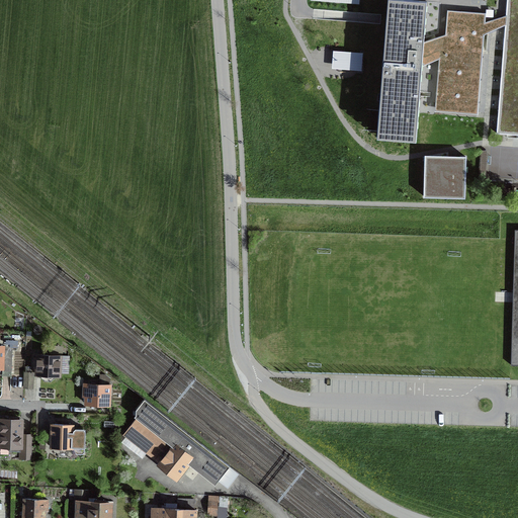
[(423,63),(424,41),(427,1),(411,0),(387,0),(378,127),(417,131),(423,63)]
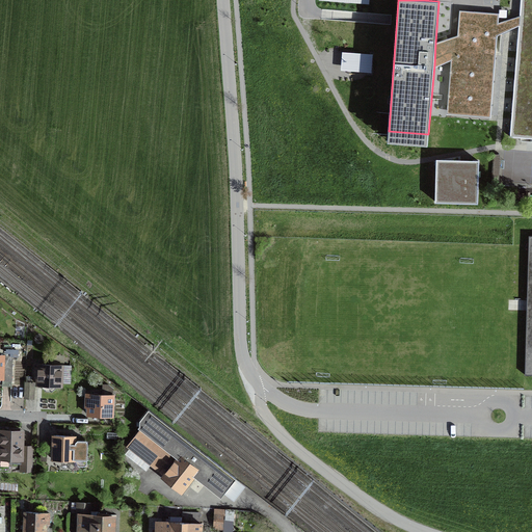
[(531,0),(521,0),(521,16),(520,27),(510,136),(531,137),(531,0)]
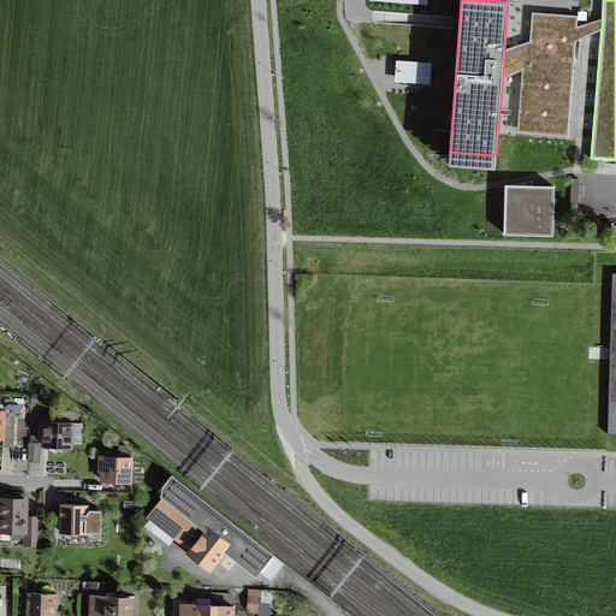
[(543,25),(539,25),(537,39),(504,49),(503,75),(522,66),(517,128),(569,131),(576,41),(602,31),(603,18),(578,27),(578,15),(551,13),(549,25),(543,25)]
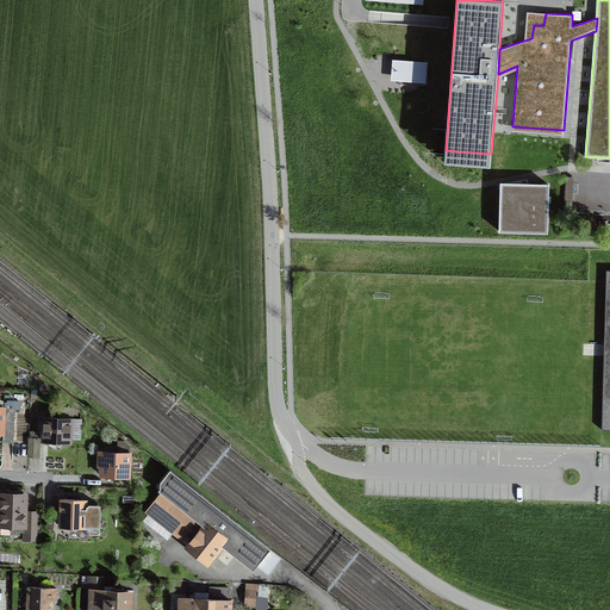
[(392,57),(392,79),(428,80),(428,58),(392,57)]
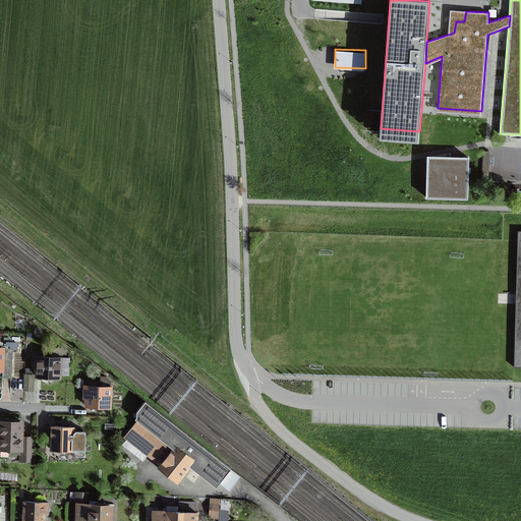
[(468,201),(469,158),(427,157),(425,199),(468,201)]
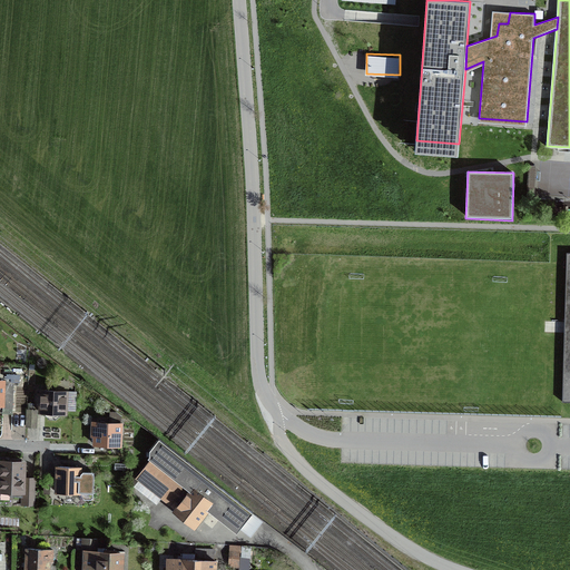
[(11,414),(12,414),(15,382),(0,380),(0,404),(2,405),(2,413),(3,413),(3,411),(12,411),(11,414)]
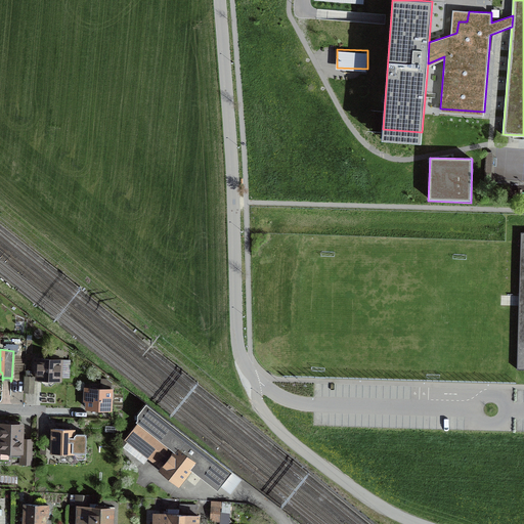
[(53,359),(62,360),(62,350),(53,350),(53,359)]
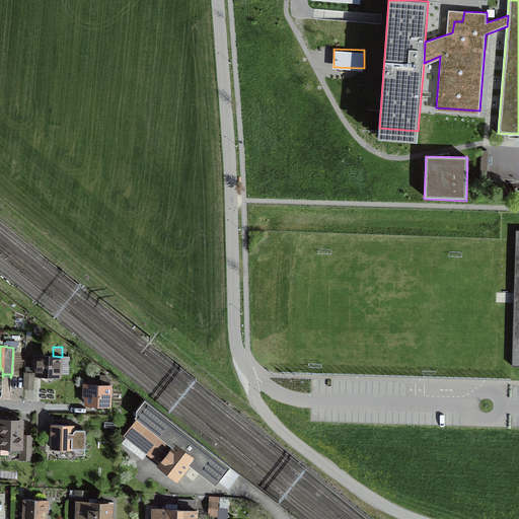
[(55,376),(59,376),(59,372),(68,372),(69,357),(62,357),(53,356),(39,355),(38,359),(34,359),(33,369),(38,370),(38,375),(41,375),(41,377),(45,381),(51,382),(55,378),(55,376)]
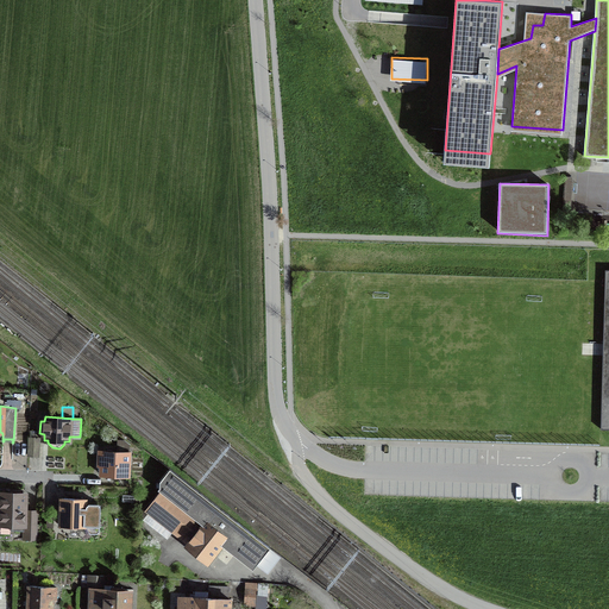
[(39,438),(30,438),(29,456),(38,456),(39,438)]
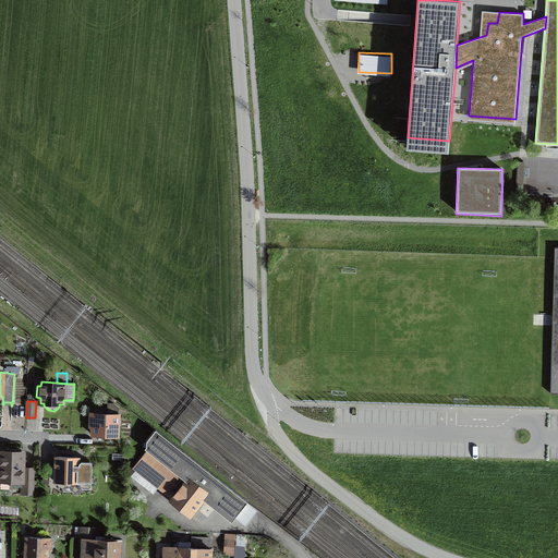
[(106,436),(117,436),(118,408),(112,403),(108,403),(107,414),(94,413),(94,420),(91,420),(89,431),(94,432),(93,435),(106,436)]
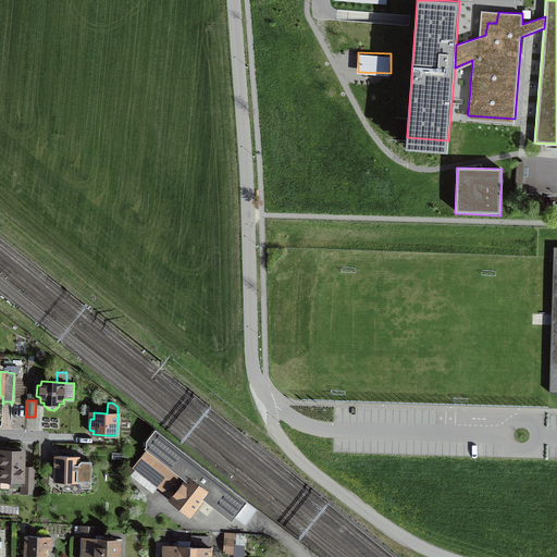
[(247,500),(155,429),(146,440),(146,446),(149,448),(135,467),(173,497),(171,498),(189,514),(200,500),(202,503),(208,495),(234,516),(247,500)]
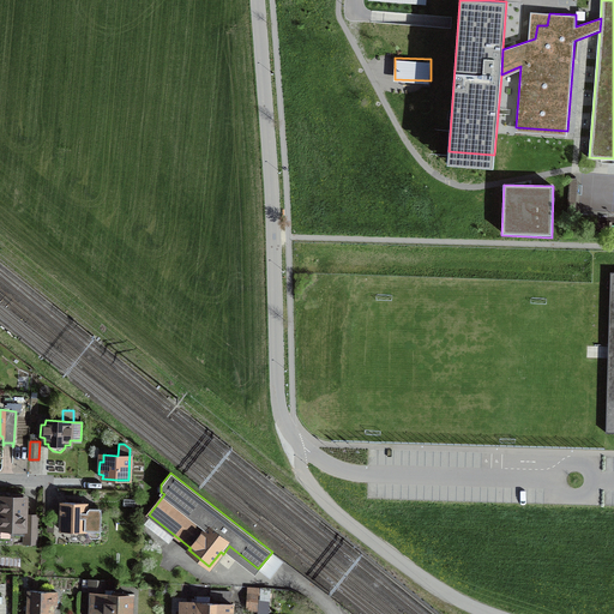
[(17,498),(1,498),(0,528),(11,528),(11,534),(24,534),(24,543),(36,543),(36,516),(25,515),(28,510),(25,505),(25,499),(17,498)]
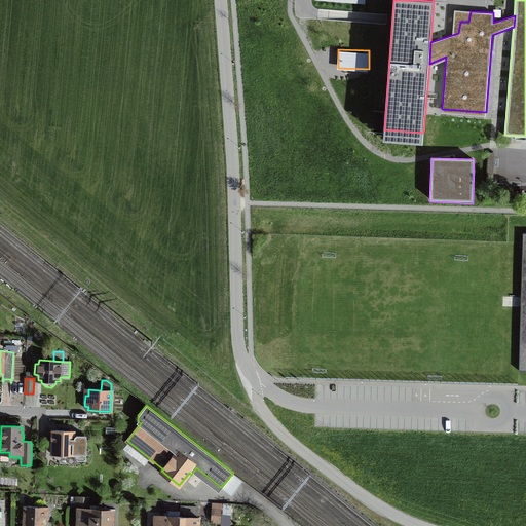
[(84,460),(85,459),(86,449),(84,448),(86,447),(86,438),(84,436),(76,435),(75,437),(74,439),(73,439),(74,430),(52,430),(52,442),(52,454),(73,455),(73,453),(74,453),(77,460),(84,460)]
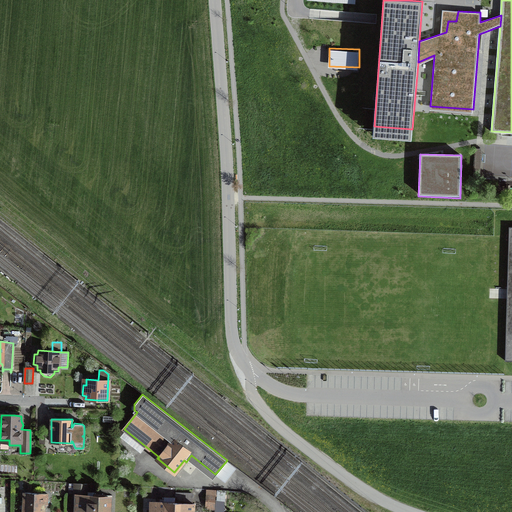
[(74,490),(76,496),(75,511),(109,511),(110,497),(87,496),(87,484),(75,483),(74,490)]
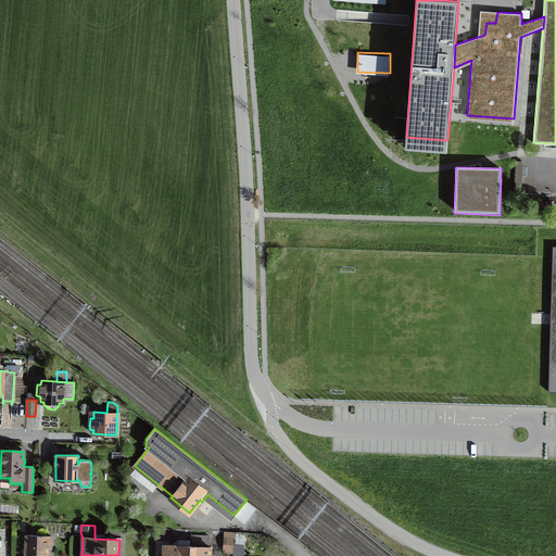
[(52,550),(52,536),(25,535),(23,555),(49,555),(50,550),(52,550)]
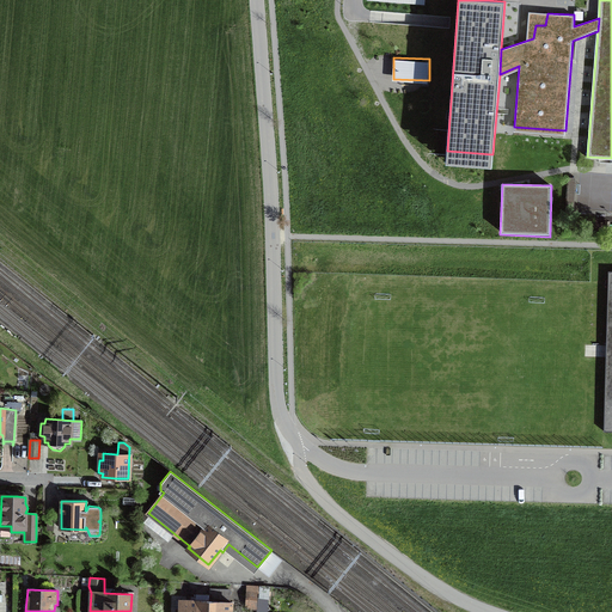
[(210,589),(209,601),(230,601),(230,591),(210,589)]
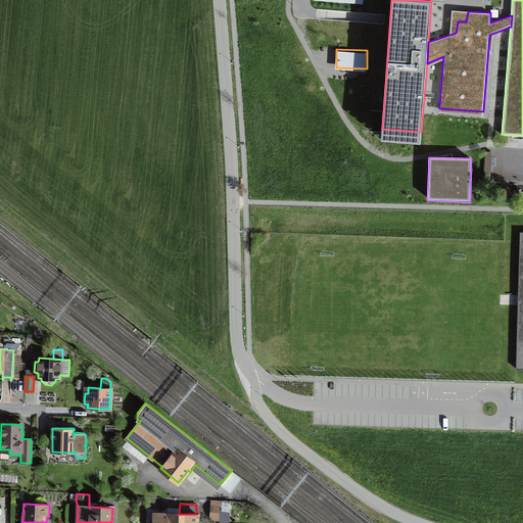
[(227,522),(228,513),(220,512),(219,522),(227,522)]
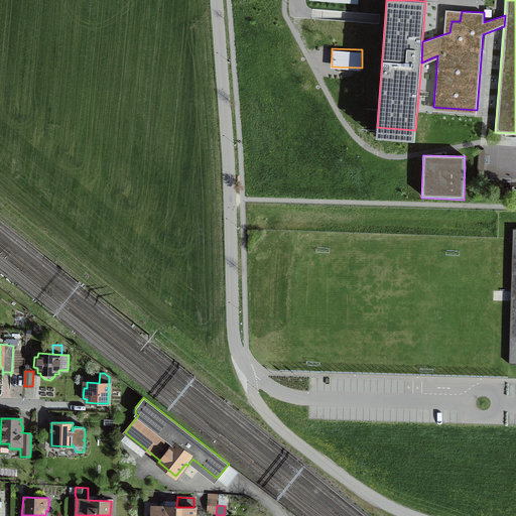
[(150,515),(175,515),(176,507),(151,506),(150,515)]
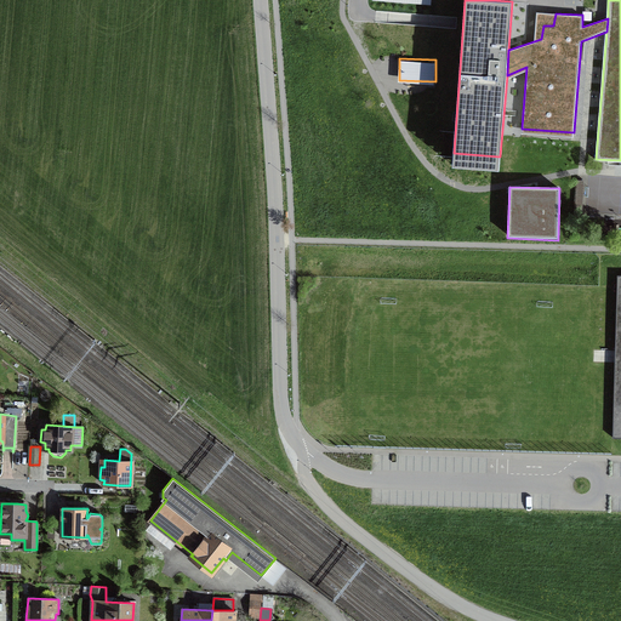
[(212,610),(211,620),(234,620),(235,610),(233,610),(212,610)]
